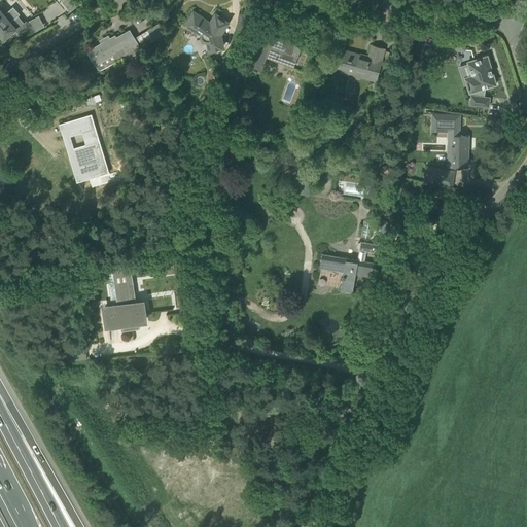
[(70,11),(77,5),(73,0),(64,0),(62,2),(70,11)]
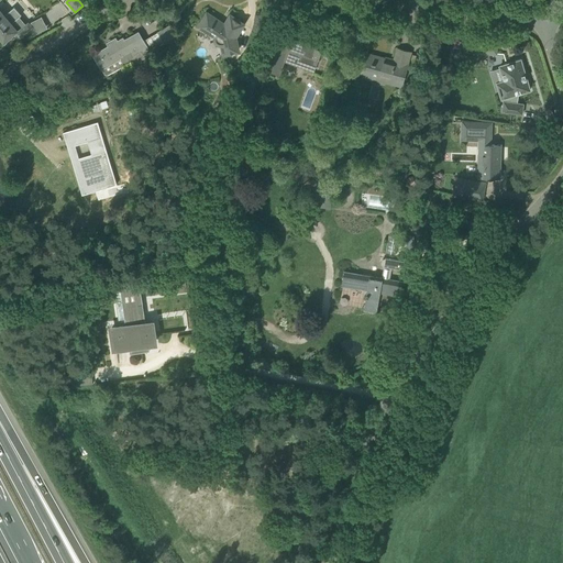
[(0,36),(4,42),(15,32),(20,37),(28,29),(33,34),(37,32),(33,24),(32,23),(30,24),(29,22),(23,26),(17,19),(21,15),(17,10),(14,8),(4,17),(0,11),(0,36)]
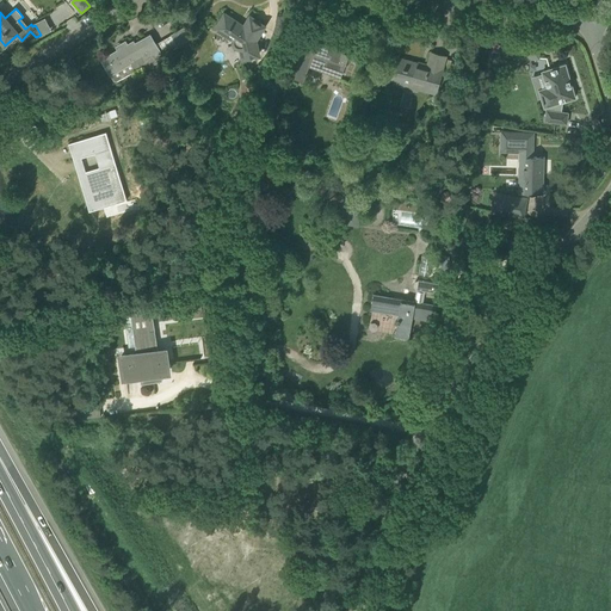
[(240,48),(242,59),(258,55),(254,39),(263,26),(250,17),(244,28),(224,16),(216,29),(227,36),(228,34),(235,38),(234,39),(233,43),(234,45),(235,48),(238,49),(240,48)]
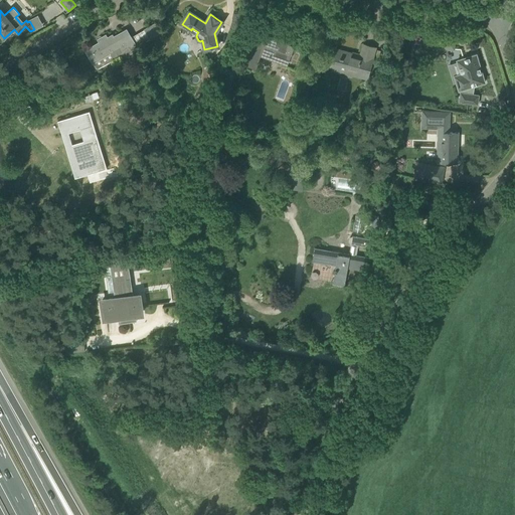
[(103,40),(84,50),(89,56),(93,63),(99,59),(111,53),(114,59),(121,55),(123,57),(132,52),(130,50),(136,47),(143,43),(147,50),(158,43),(160,33),(155,23),(144,30),(149,37),(135,45),(131,37),(126,29),(113,36),(112,34),(107,37),(106,34),(102,37),(103,40)]
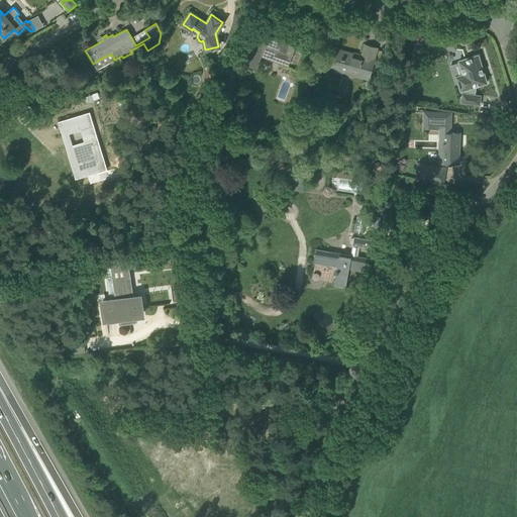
[(280,60),(279,63),(288,67),(295,46),(268,36),(265,43),(256,40),(249,61),(259,64),(263,54),(280,60)]
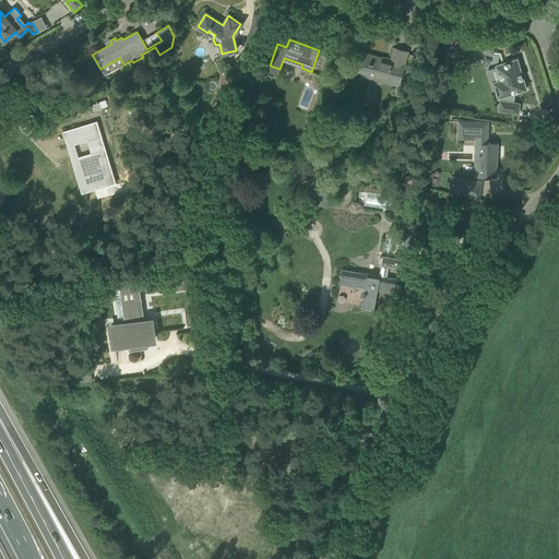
[(472,52),(492,54),(492,46),(472,45),(472,52)]
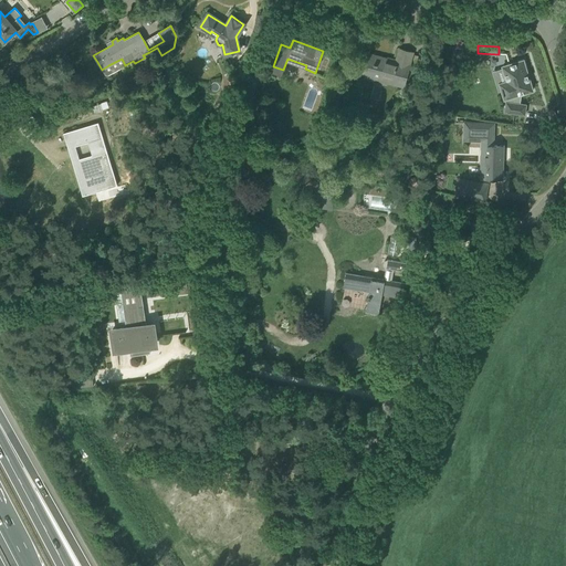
[(363,74),(404,85),(412,53),(399,49),(396,62),(368,54),(363,74)]
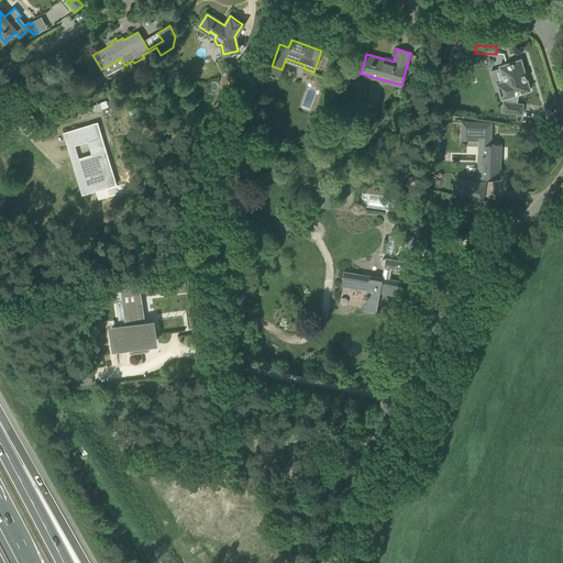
[(420,57),(417,73),(424,75),(429,59),(420,57)]
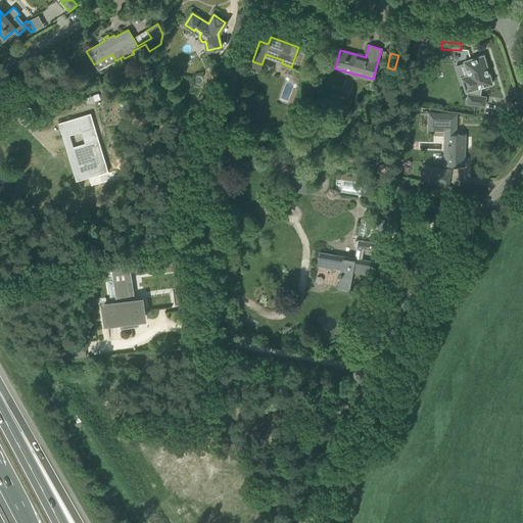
[(467,76),(461,77),(463,84),(465,93),(467,92),(467,94),(466,104),(485,107),(487,96),(480,95),(481,88),(492,85),(483,54),(463,60),(464,63),(467,76)]
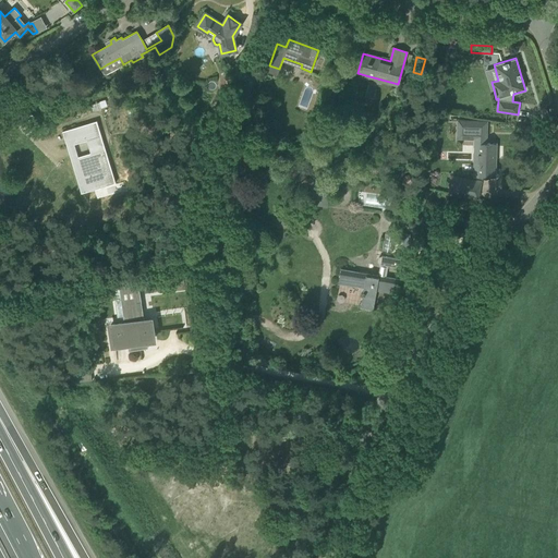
[(74,144),(101,135),(97,121),(70,129),(74,144)]
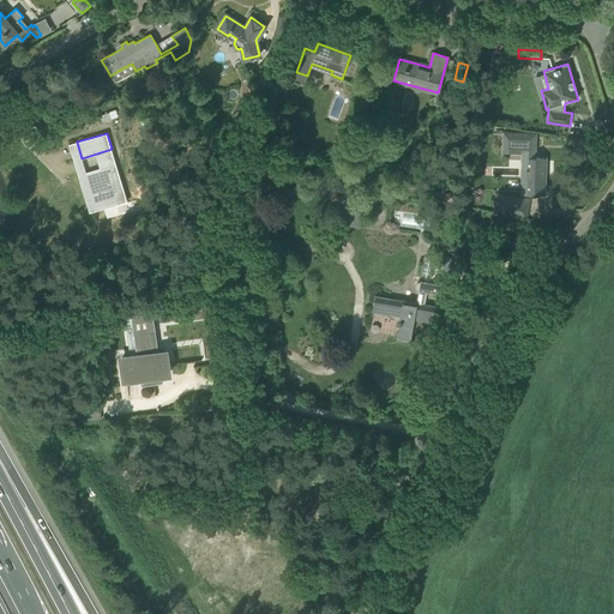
[(524,152),(524,158),(534,158),(535,134),(504,133),(504,151),(524,152)]
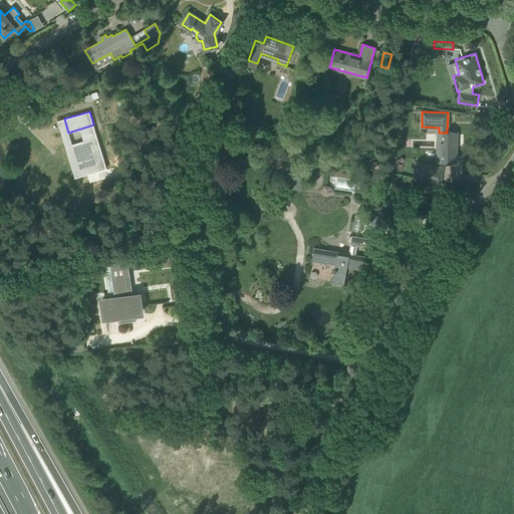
[(225,129),(235,127),(233,113),(223,115),(225,129)]
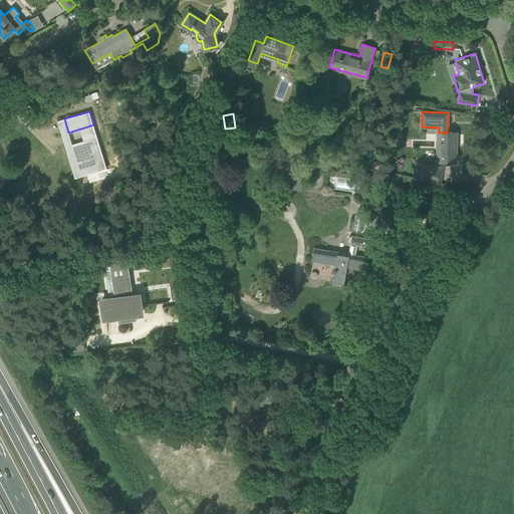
[(273,145),(285,141),(283,135),(280,136),(278,129),(271,131),(274,138),(271,139),(273,145)]
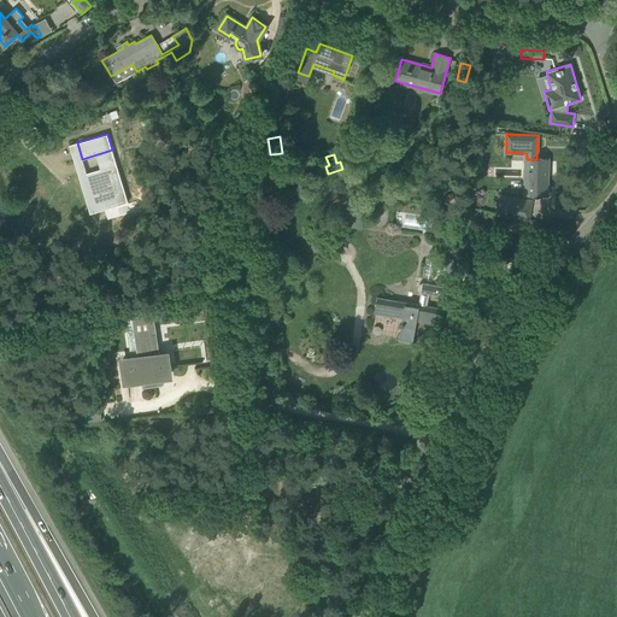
[(527,158),(526,195),(546,195),(547,159),(538,158),(538,159),(536,159),(527,159),(527,158)]
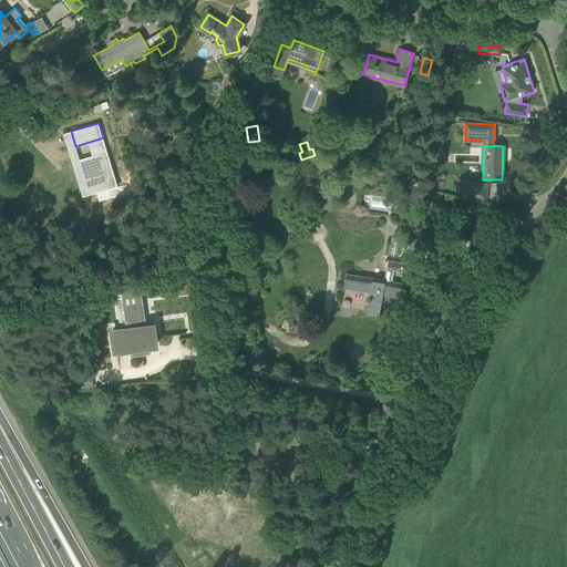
[(117,185),(106,151),(80,160),(90,194),(117,185)]
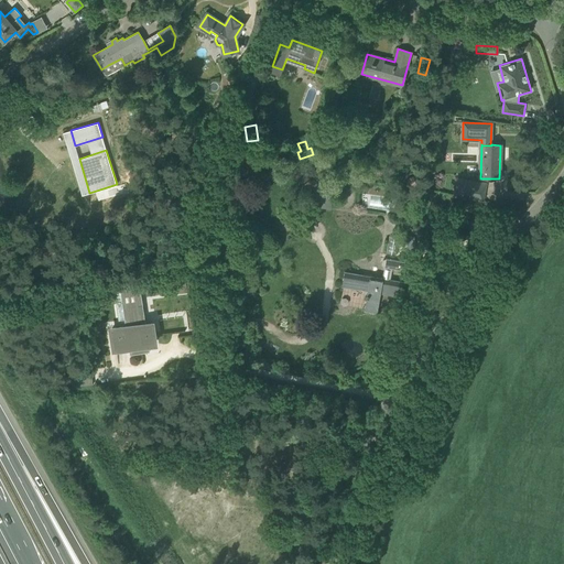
[(483,201),(486,184),(462,180),(458,196),(483,201)]
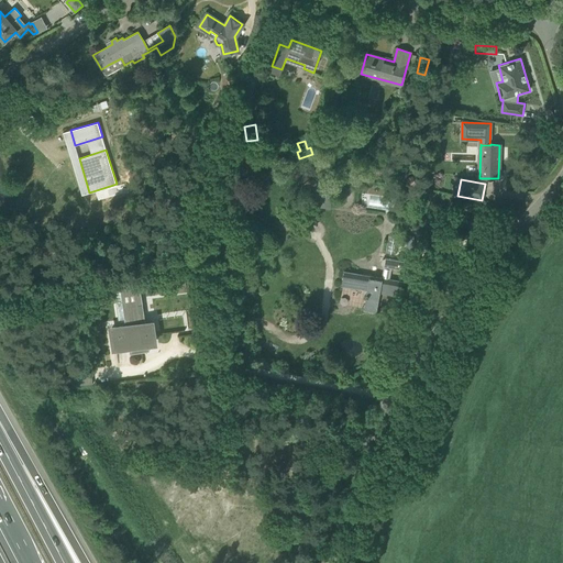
[(311,194),(311,206),(332,207),(332,194),(311,194)]
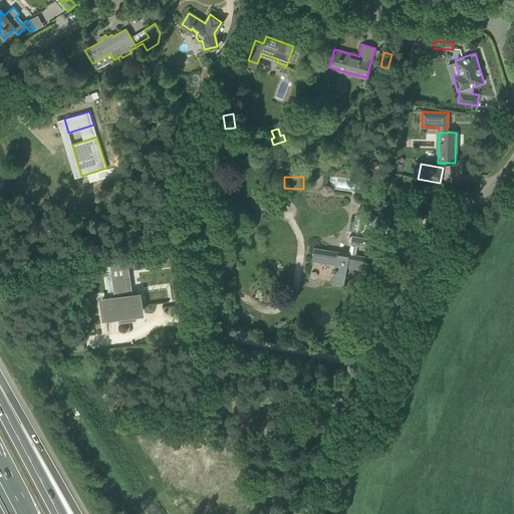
[(337,181),(337,189),(353,189),(354,181),(337,181)]
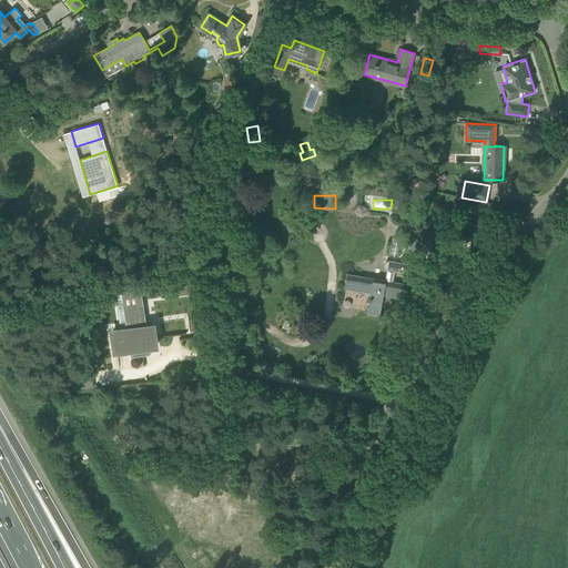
[(385,262),(384,266),(385,269),(386,269),(386,270),(395,271),(411,274),(411,272),(413,273),(415,267),(412,265),(401,263),(388,261),(386,261),(385,262)]
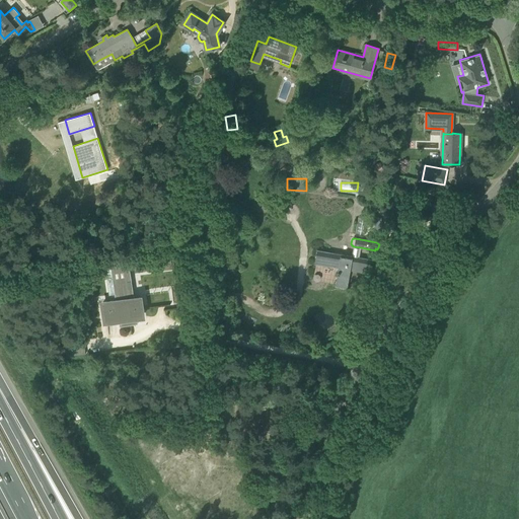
[(347,288),(350,270),(371,274),(373,261),(359,257),(361,247),(353,246),(352,256),(316,250),(314,264),(339,268),(336,286),(347,288)]
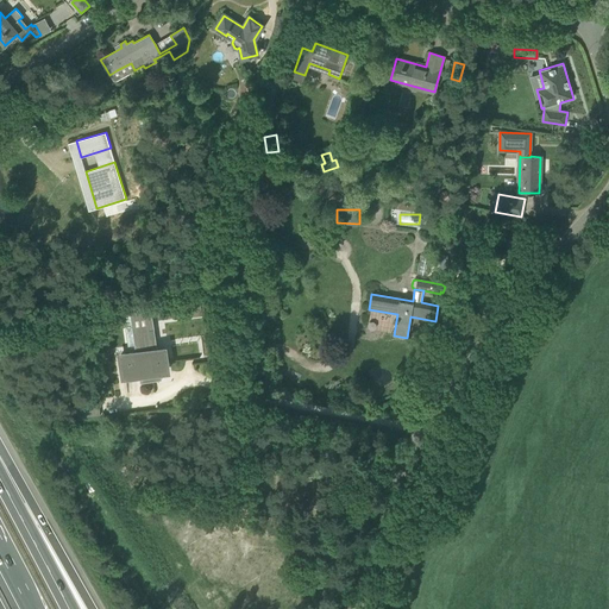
[(151,305),(129,308),(136,352),(120,355),(125,380),(139,377),(140,383),(162,380),(161,375),(157,347),(151,305)]
